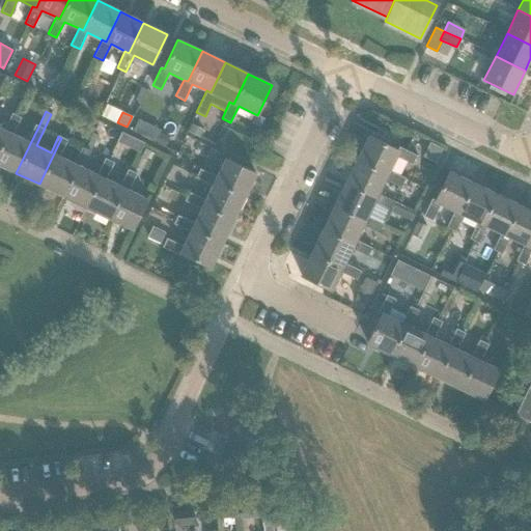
[(0,146),(16,115),(11,113),(4,130),(0,128),(0,146)]
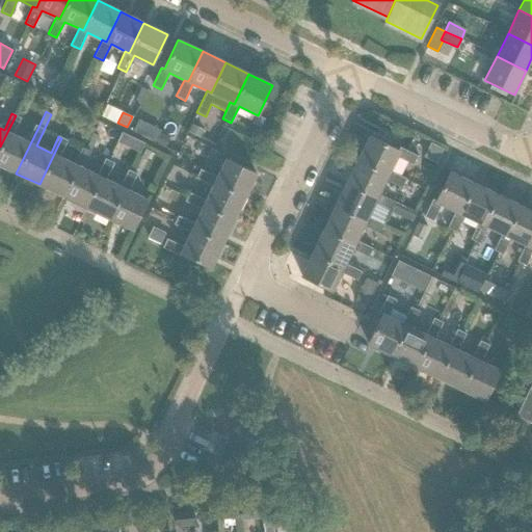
[(0,147),(0,165),(16,174),(38,127),(35,125),(27,141),(12,134),(21,117),(16,115),(0,147)]
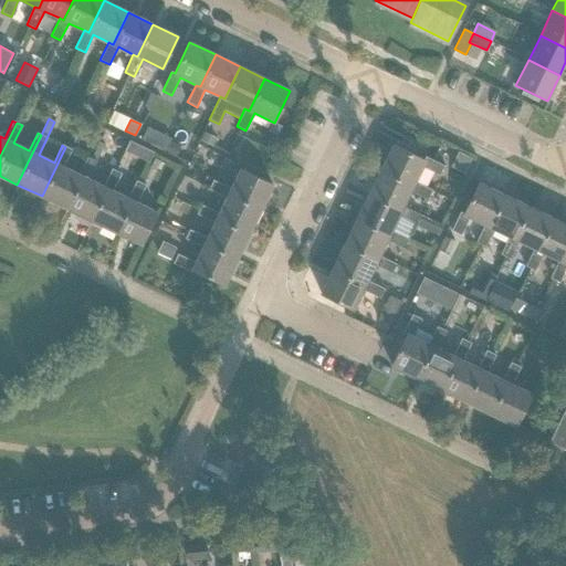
[(200,140),(213,146),(217,138),(205,132),(200,140)]
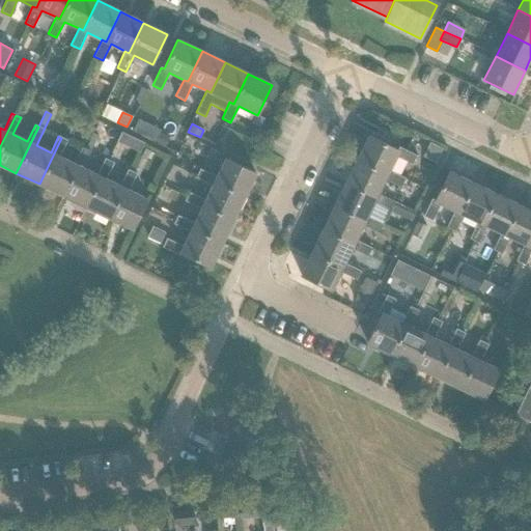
[(150,124),(144,136),(156,142),(161,131),(150,124)]
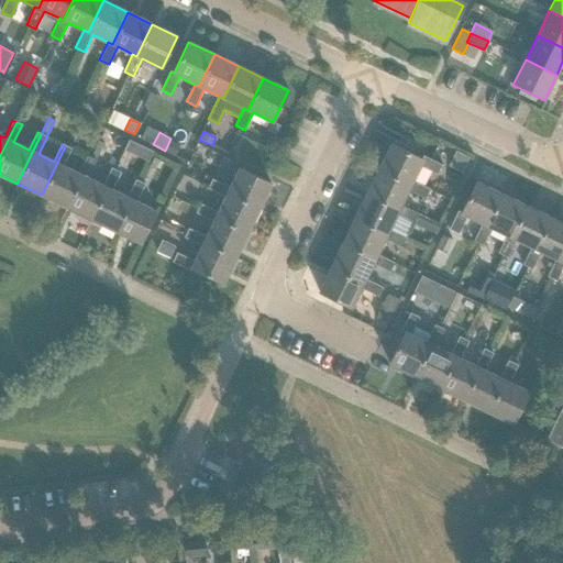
[(130,140),(124,151),(133,155),(139,144),(130,140)]
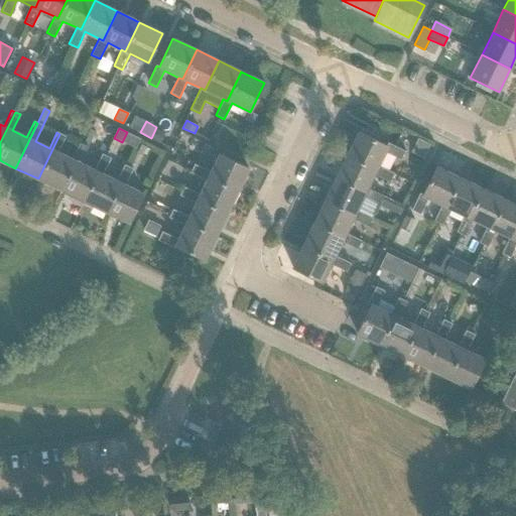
[(169,135),(156,129),(152,138),(164,144),(169,135)]
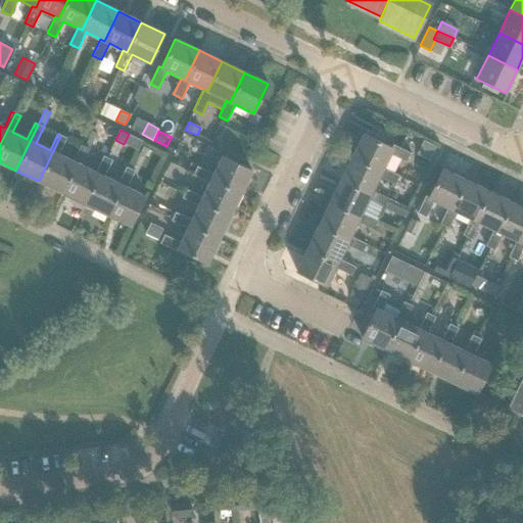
[(382,172),(383,168),(390,153),(407,161),(411,153),(393,145),(392,147),(364,134),(351,157),(382,172)]
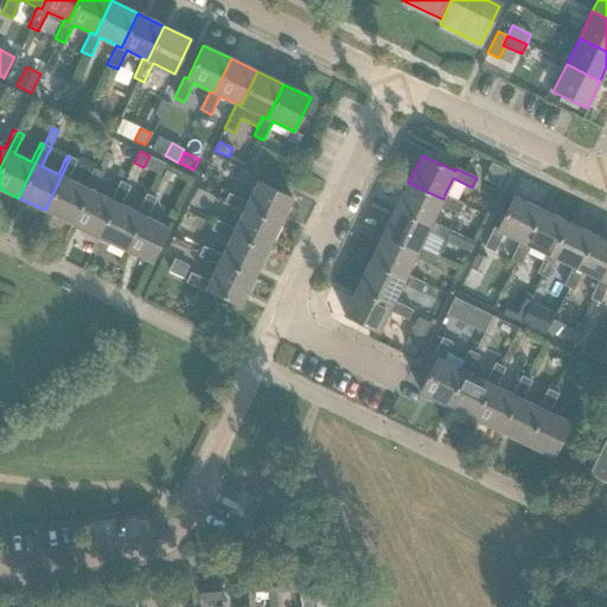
[(71,223),(97,170),(94,168),(84,187),(68,179),(77,160),(70,158),(45,210),(71,223)]
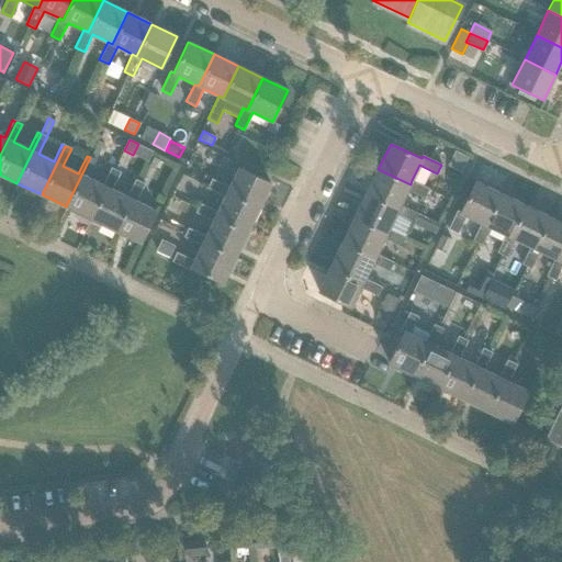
[(66,206),(90,218),(114,169),(111,168),(102,186),(87,178),(96,160),(90,157),(66,206)]
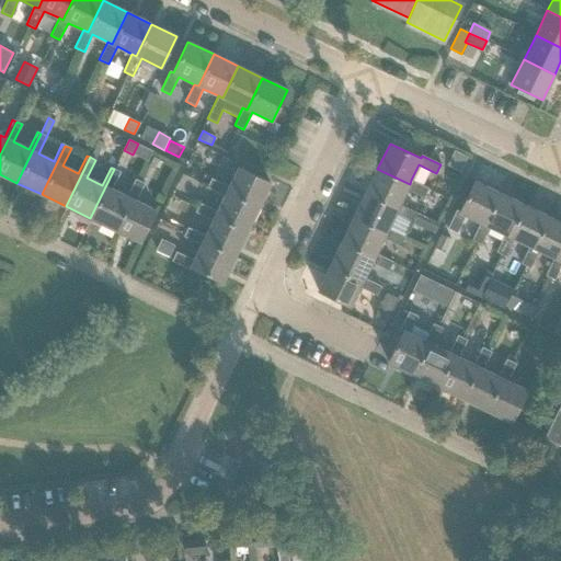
[(165,163),(153,157),(148,167),(160,172),(165,163)]
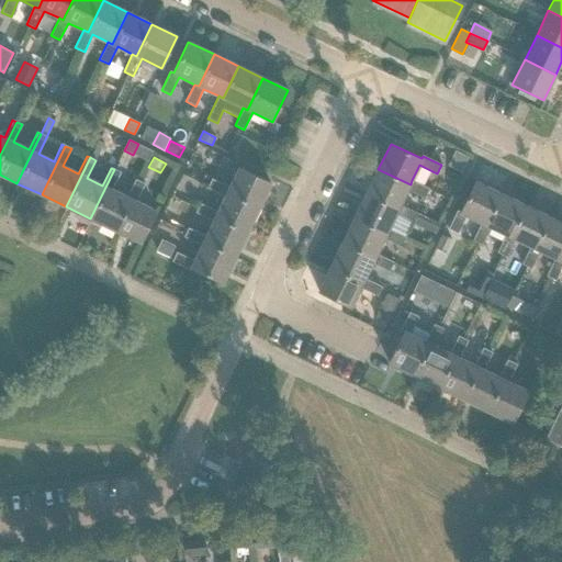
[(212,179),(209,184),(258,209),(270,183),(238,168),(229,188),(212,179)]
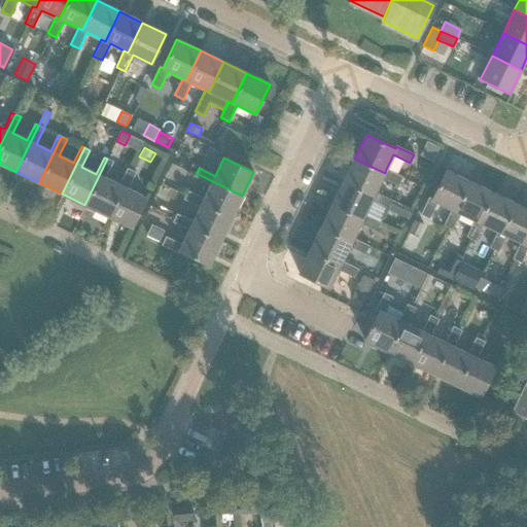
[(108,216),(130,170),(127,168),(118,184),(105,178),(112,162),(107,159),(84,205),(108,216)]
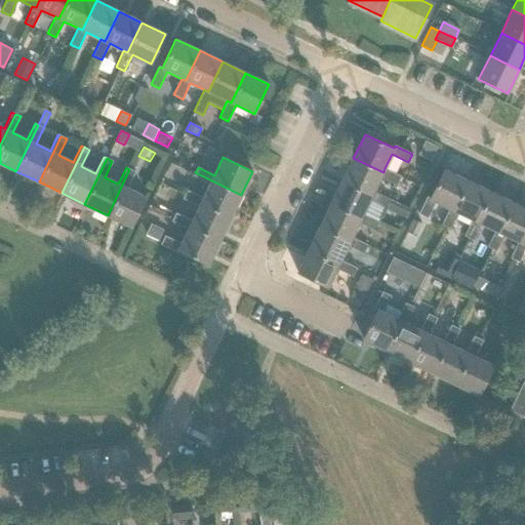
[(401,176),(385,168),(384,172),(353,158),(342,180),(372,195),(373,192),(380,177),(397,186),(401,176)]
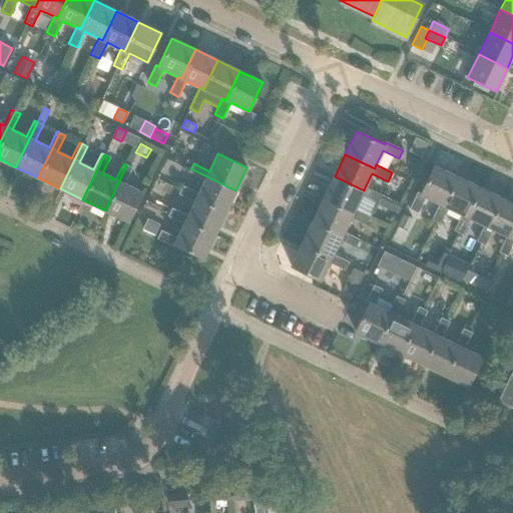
[(132,167),(126,165),(105,210),(128,221),(142,192),(124,183),(132,167)]
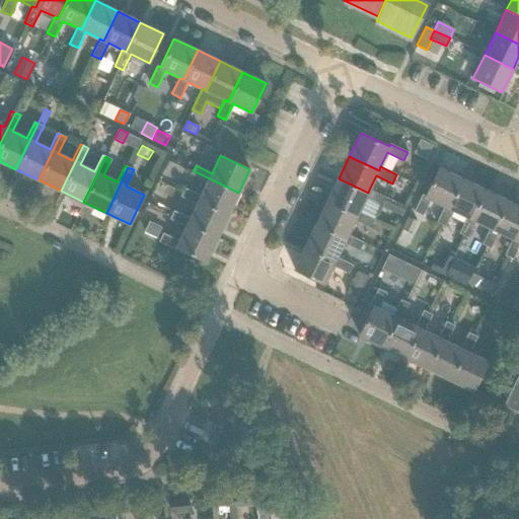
[(430,200),(444,207),(446,208),(460,178),(439,167),(425,196),(422,195),(414,212),(423,216),(430,200)]
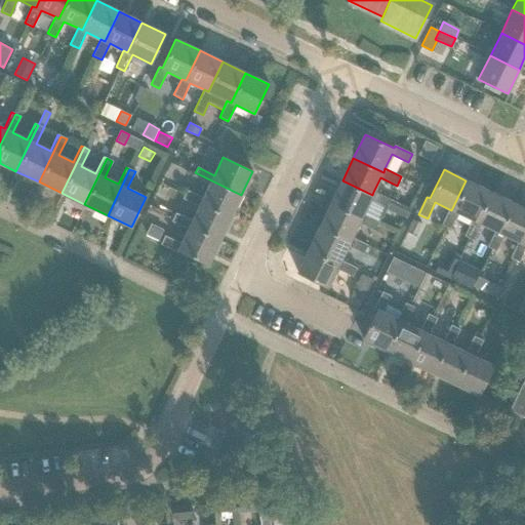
[(241,195),(195,172),(194,176),(210,184),(203,198),(187,190),(185,196),(231,217),(241,195)]
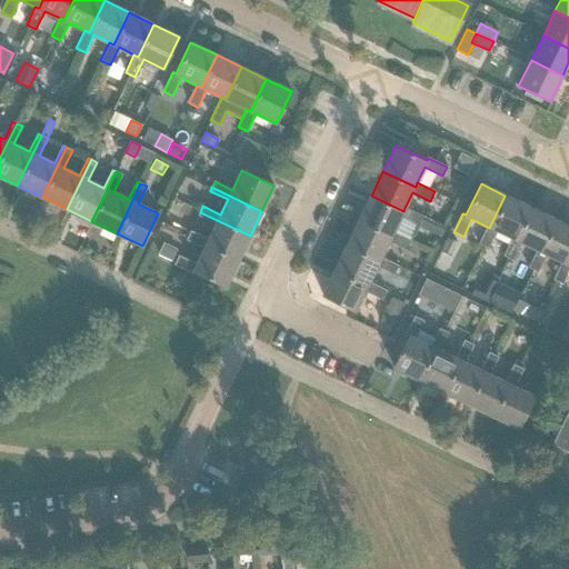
[(403,211),(371,196),(359,220),(391,236),(392,232),(400,217),(418,226),(422,216),(405,208),(403,211)]
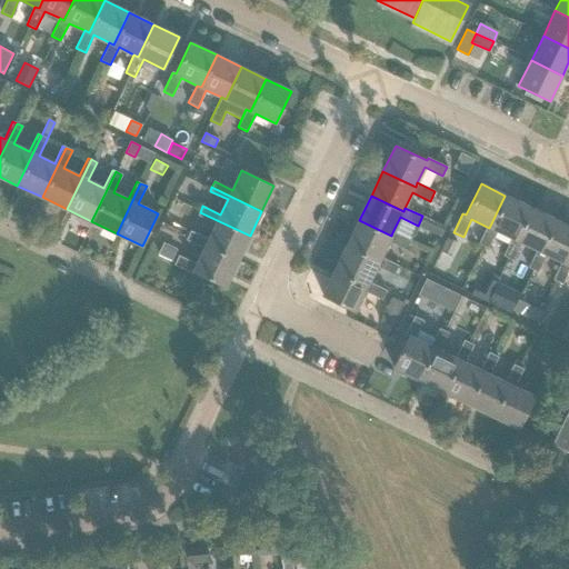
[(489,228),(487,227),(478,245),(488,249),(497,231),(512,239),(515,239),(530,207),(505,196),(489,228)]
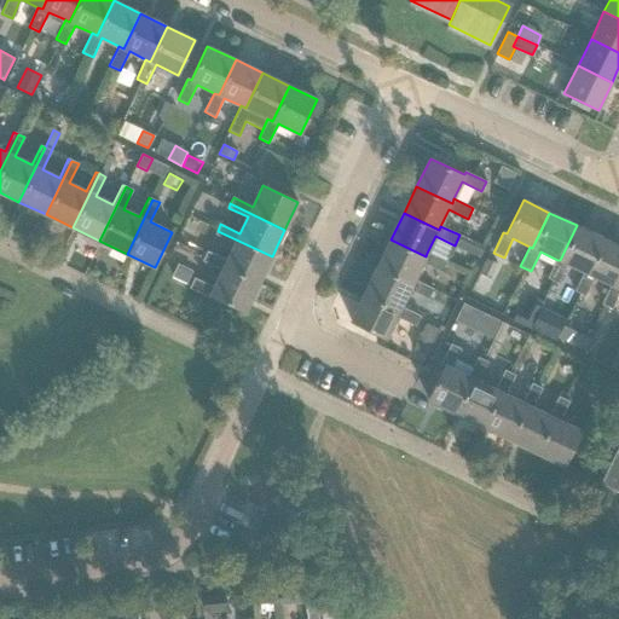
[(560,260),(557,260),(548,278),(557,284),(567,265),(584,272),(586,273),(603,238),(577,225),(560,260)]
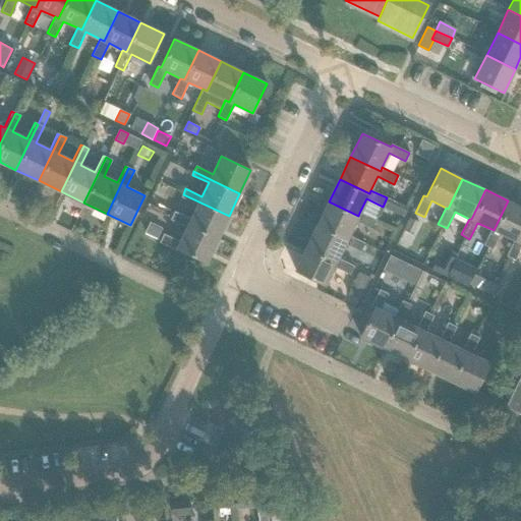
[(229,216),(183,194),(181,197),(197,205),(190,220),(174,212),(172,217),(218,239),(229,216)]
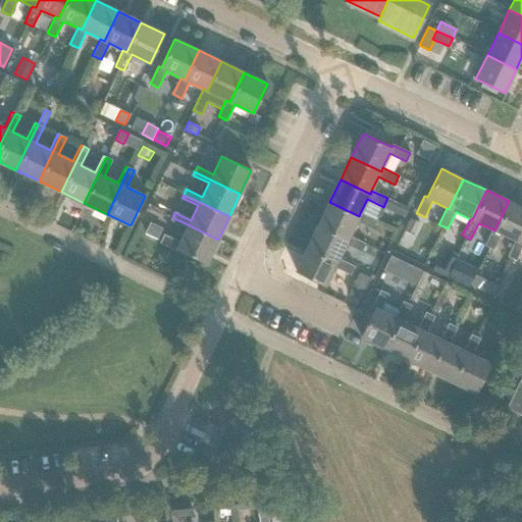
[(521,231),(521,207),(509,201),(494,230),(492,229),(484,246),(493,250),(501,233),(515,241),(517,242),(521,231)]
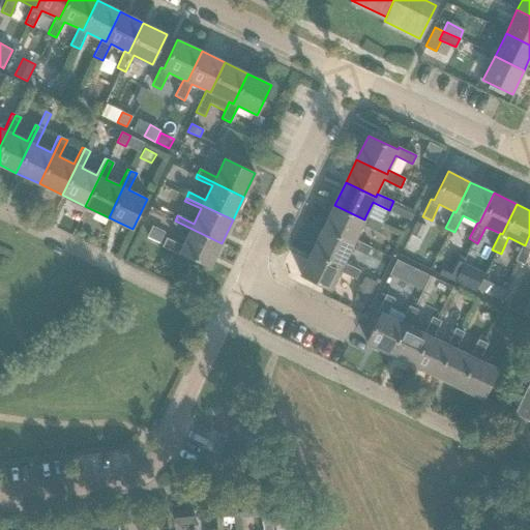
[(382,225),(365,216),(364,219),(334,205),(323,229),(353,243),(355,239),(361,225),(378,233),(382,225)]
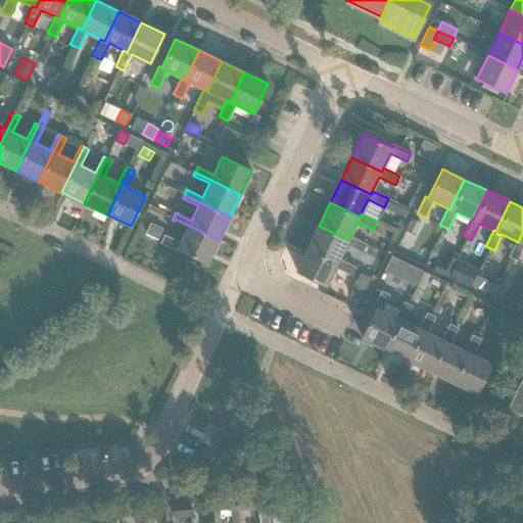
[(395,202),(391,210),(405,218),(409,208),(395,202)]
